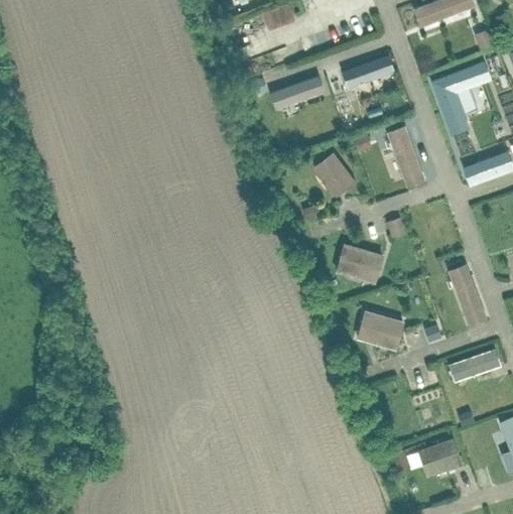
[(257,14),(264,39),(271,37),(266,22),(305,11),(301,0),(267,0),(270,10),(257,14)]
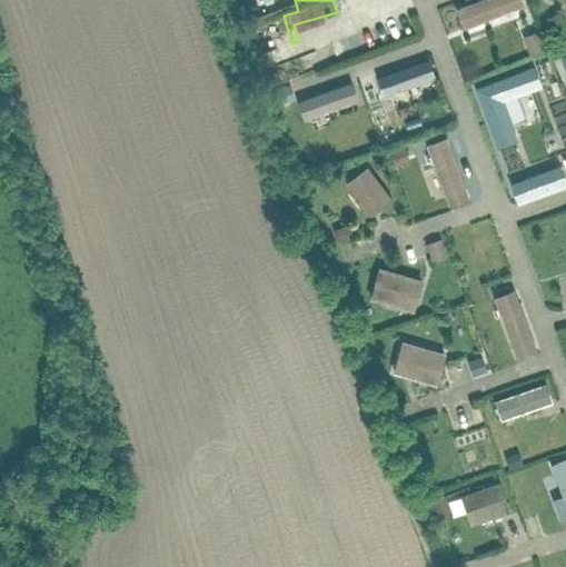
[(520,7),(518,0),(485,0),(456,11),(463,29),(520,7)]
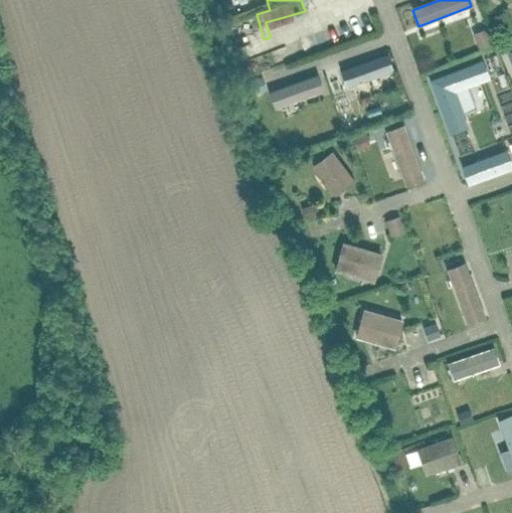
[(511,20),(510,17),(497,22),(502,35),(511,30),(511,20)]
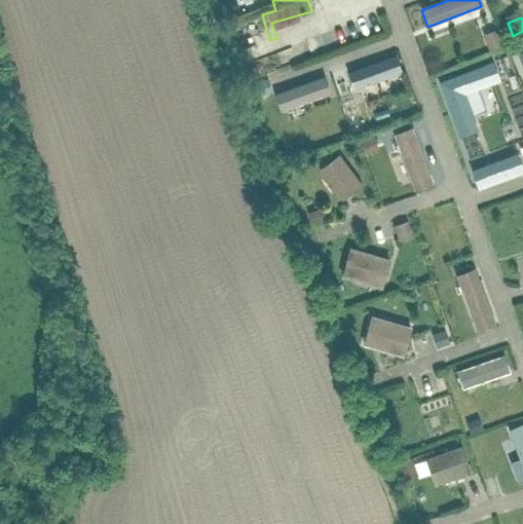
[(484,35),(490,50),(503,45),(497,30),(484,35)]
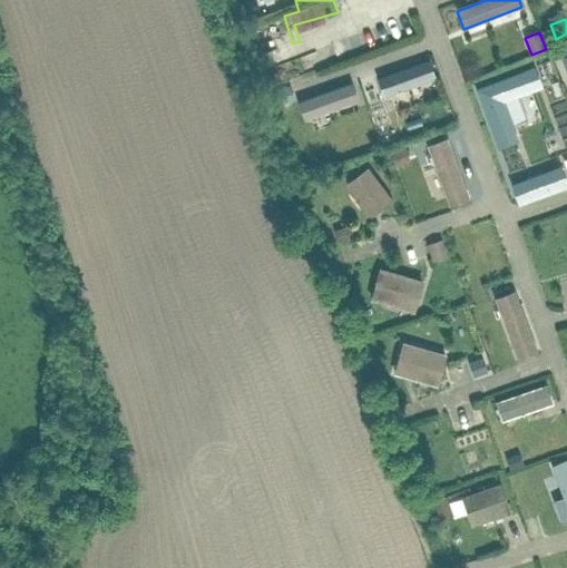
[(557,51),(541,60),(548,74),(564,64),(557,51)]
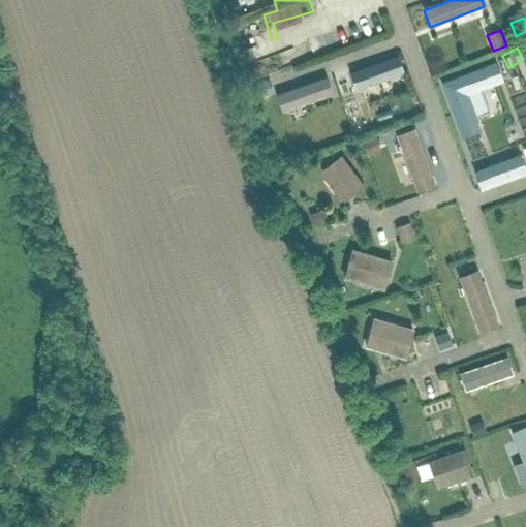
[(400,56),(351,73),(358,90),(406,73),(400,56)]
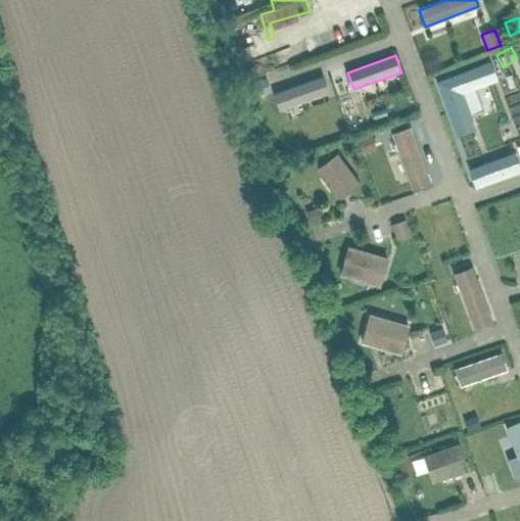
[(497,77),(490,61),(437,81),(458,135),(475,129),(461,90),(497,77)]
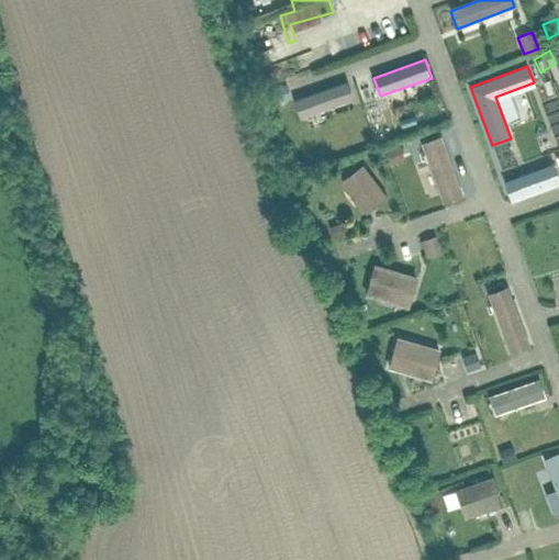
[(351,101),(345,85),(294,103),(301,120),(351,101)]
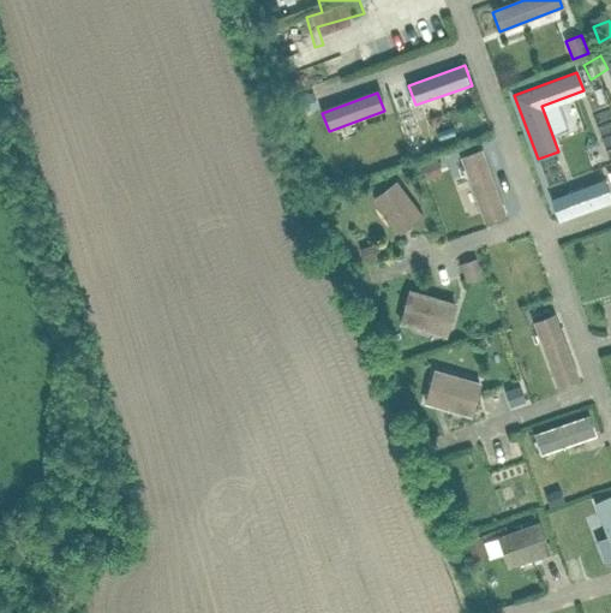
[(299,114),(317,108),(313,94),(294,100),(299,114)]
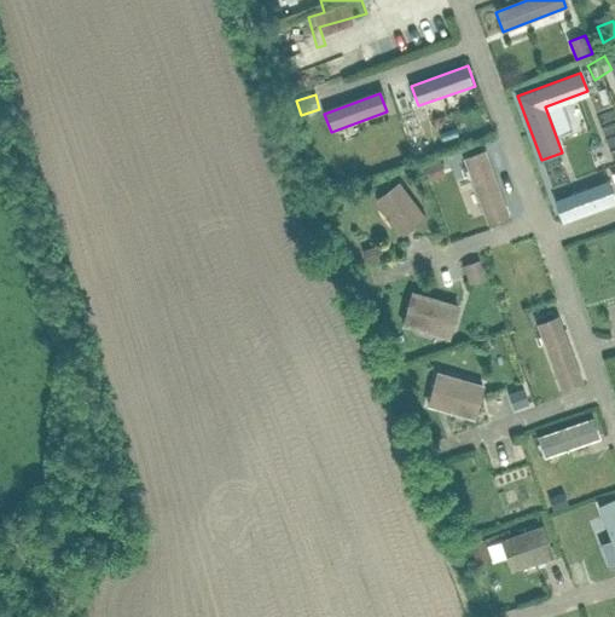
[(488,224),(510,215),(487,151),(465,159),(488,224)]
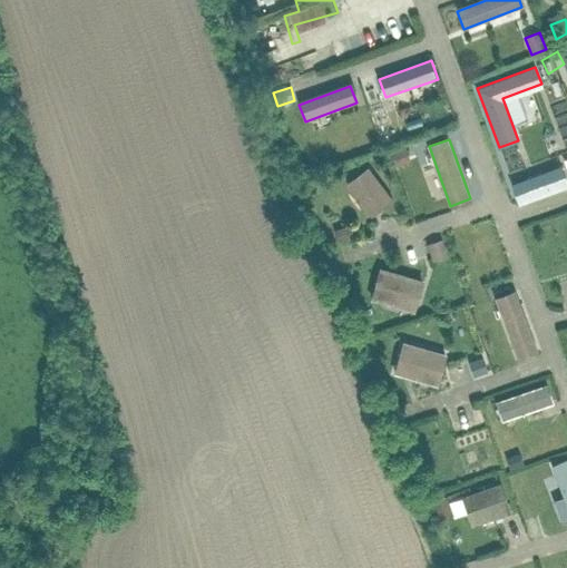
[(346,184),(372,217),(394,202),(369,167),(346,184)]
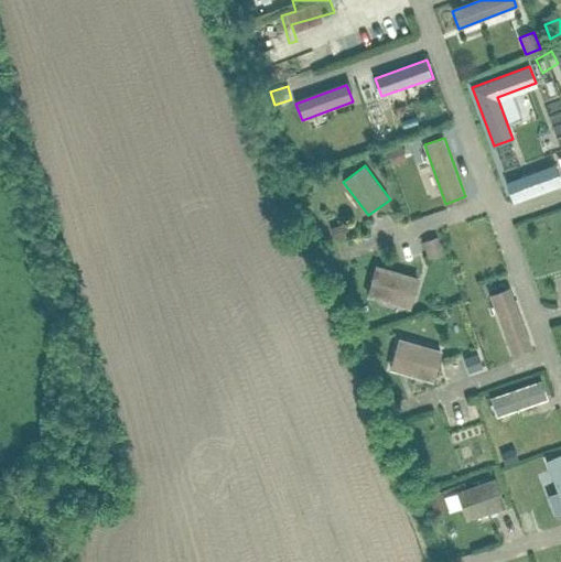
[(560,176),(556,165),(508,183),(515,203),(560,186),(560,176)]
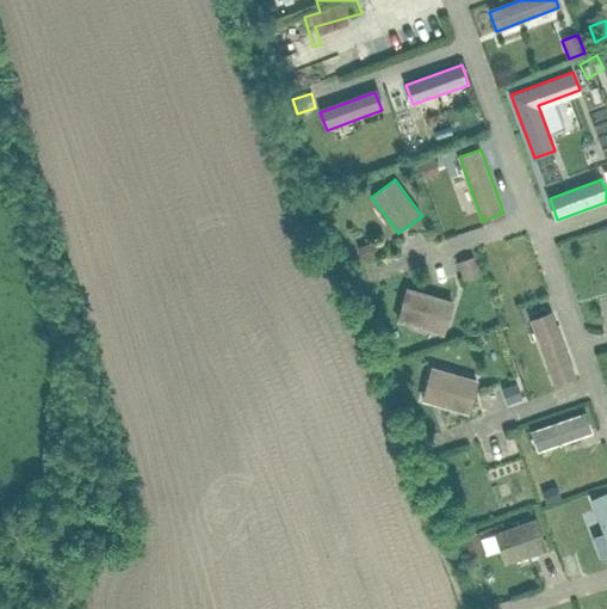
[(459,263),(465,281),(481,276),(475,258),(459,263)]
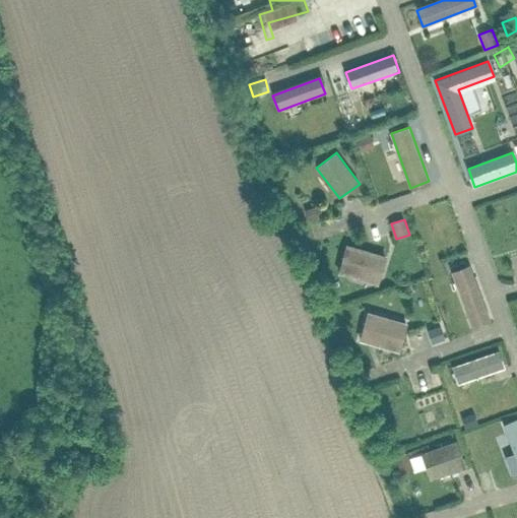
[(346,245),(338,273),(378,285),(387,256),(346,245)]
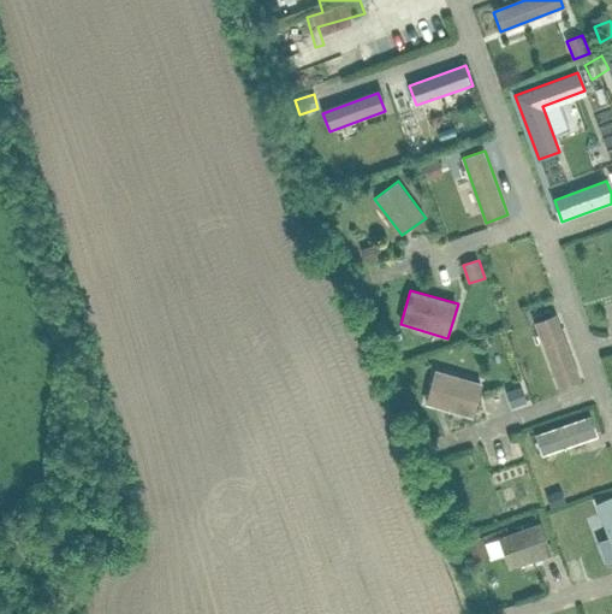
[(534,323),(559,389),(581,381),(557,314),(534,323)]
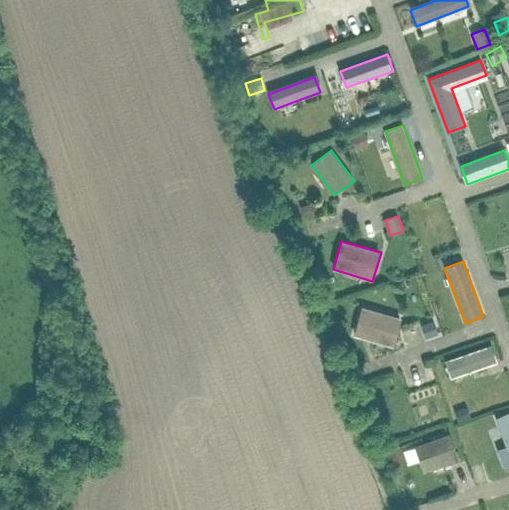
[(354,336),(393,348),(402,319),(362,307),(354,336)]
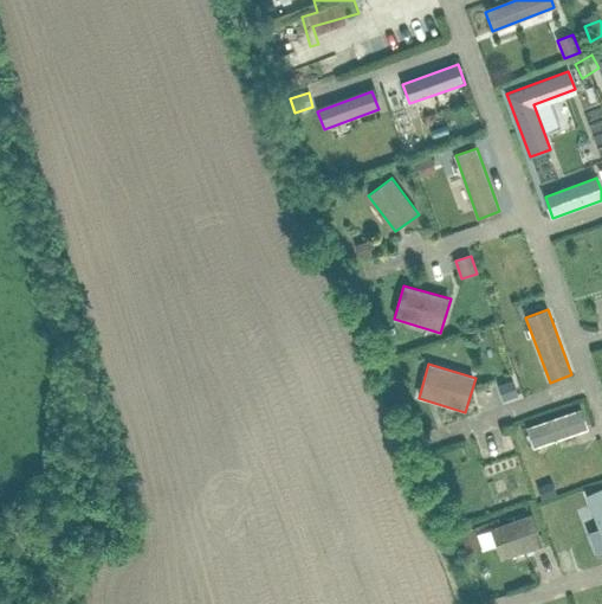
[(526,428),(535,448),(588,429),(582,410),(526,428)]
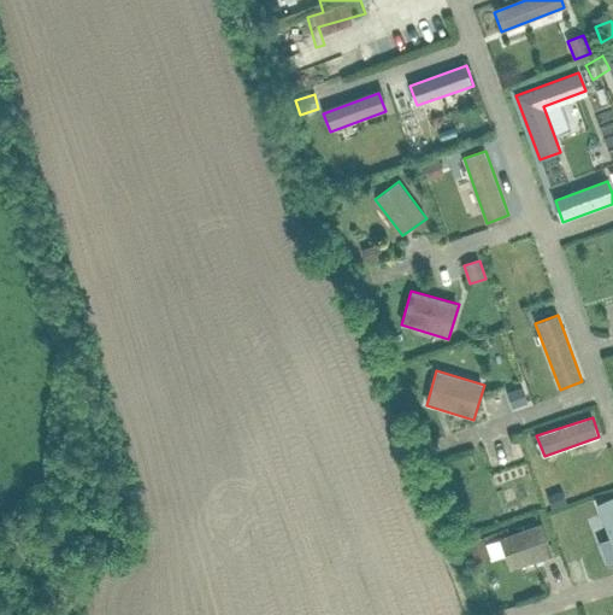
[(554,510),(564,505),(559,492),(548,497),(554,510)]
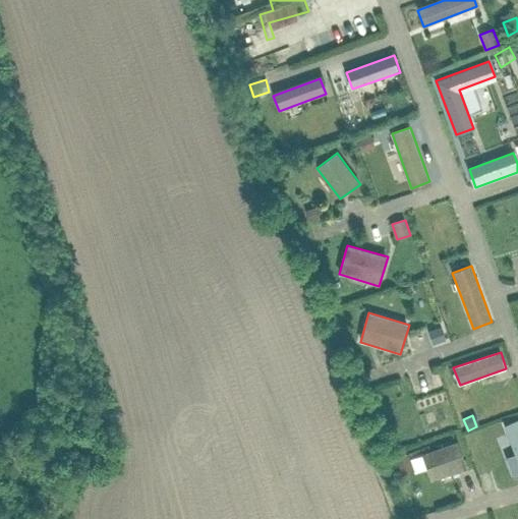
[(517,419),(506,424),(517,454),(517,419)]
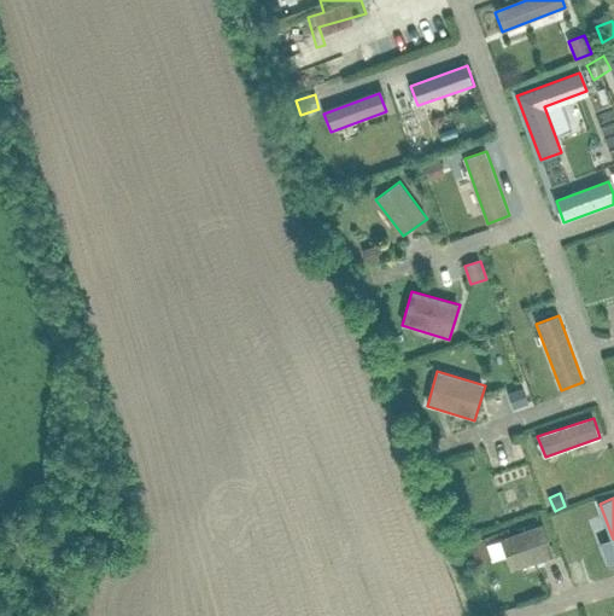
[(500,541),(512,573),(554,557),(543,524),(500,541)]
